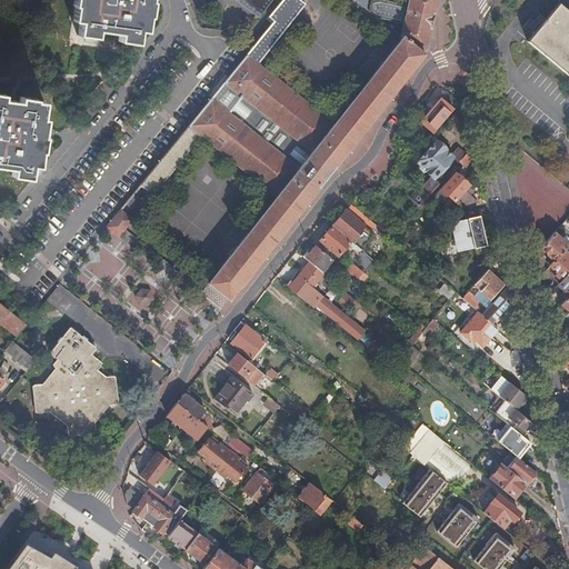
[(115,41),(132,43),(136,30),(140,31),(143,18),(146,18),(148,1),(146,0),(145,0),(71,0),(70,6),(72,6),(70,20),(77,21),(75,33),(92,37),(93,30),(116,33),(115,41)]
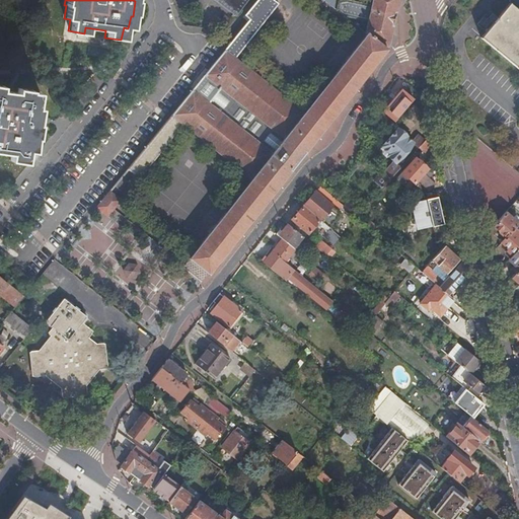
[(251,178),(188,258),(208,275),(386,49),(385,49),(388,44),(396,0),(372,0),(370,6),(344,0),(338,2),(335,0),(310,0),(330,15),(360,40),(302,113),(234,58),(253,33),(278,3),(274,0),(256,0),(244,14),(249,19),(128,168),(139,177),(182,124),(251,178)]
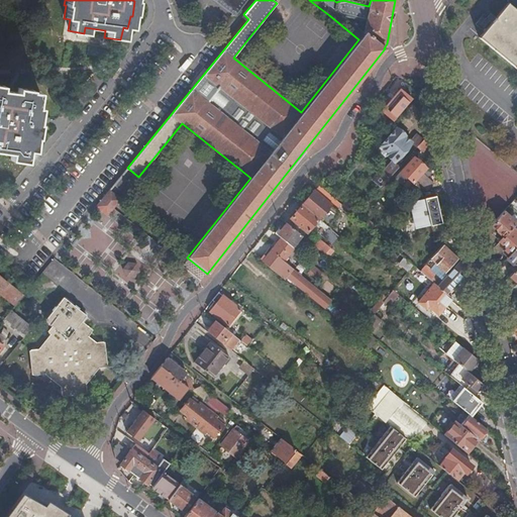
[(207,0),(230,18),(245,0),(207,0)]
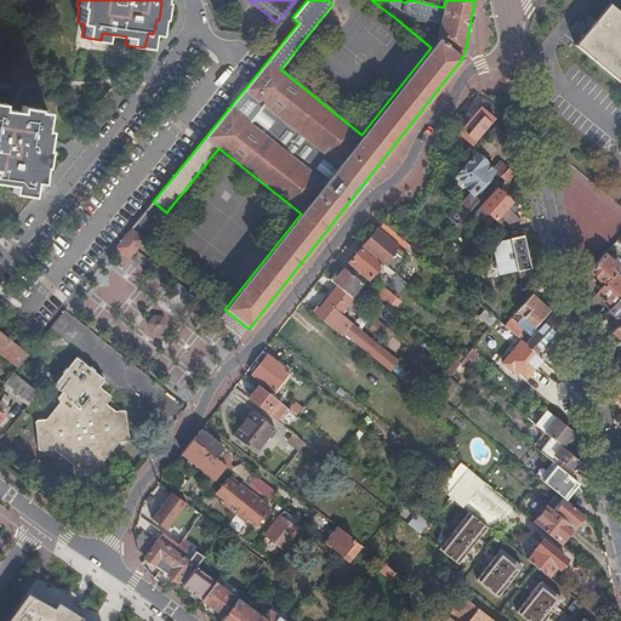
[(620,9),(613,1),(576,44),(620,81),(620,9)]
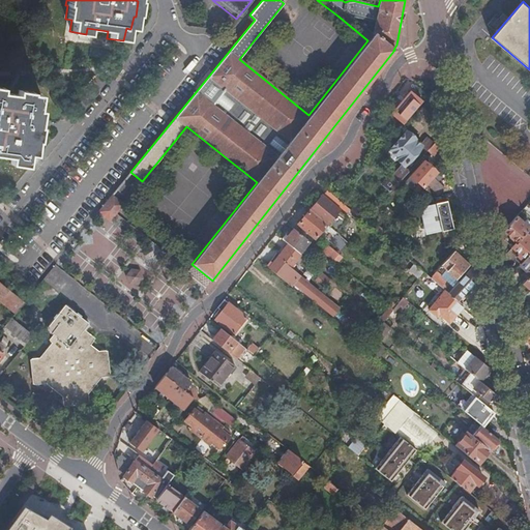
[(8,163),(26,165),(27,153),(33,154),(35,140),(38,140),(40,125),(37,124),(39,109),(36,108),(38,94),(31,93),(31,91),(17,89),(16,93),(1,91),(2,86),(0,86),(0,154),(9,156),(8,163)]
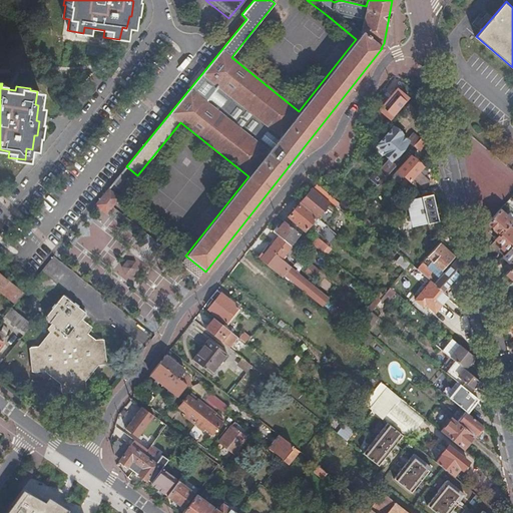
[(377,110),(388,119),(407,97),(396,87),(377,110)]
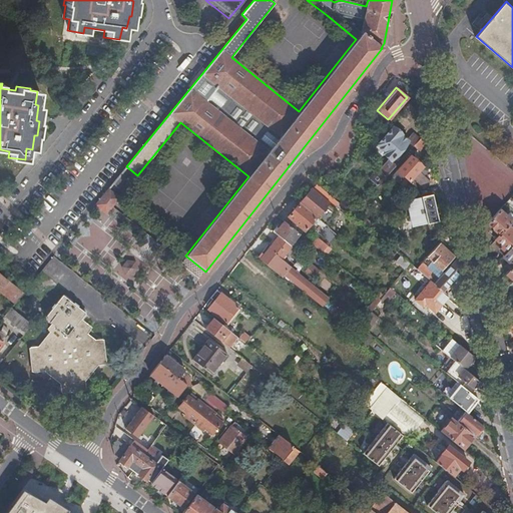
[(412,145),(419,137),(412,131),(405,139),(400,134),(401,133),(392,125),(376,143),(384,150),(383,152),(388,157),(381,166),(370,179),(376,185),(412,145)]
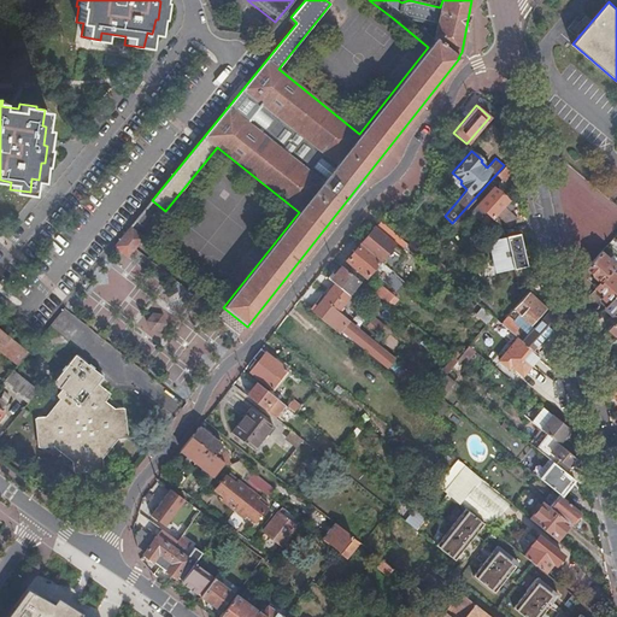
[(495,175),(503,181),(516,166),(513,156),(504,165),(495,175)]
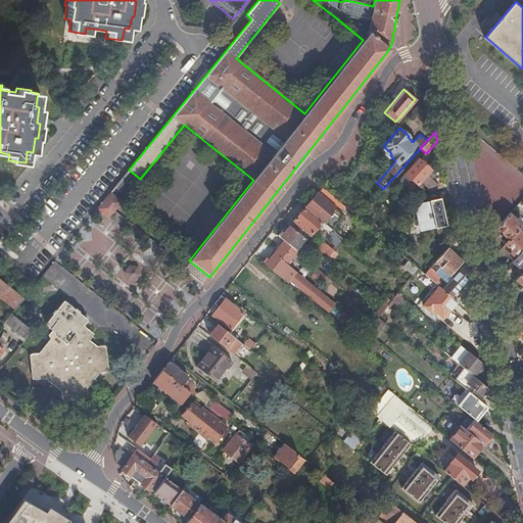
[(391,153),(383,146),(380,150),(388,157),(390,155),(391,153)]
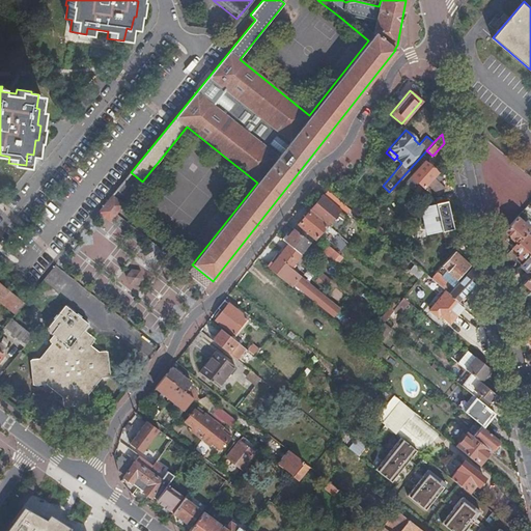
[(417,183),(422,187),(436,171),(423,160),(410,175),(417,183)]
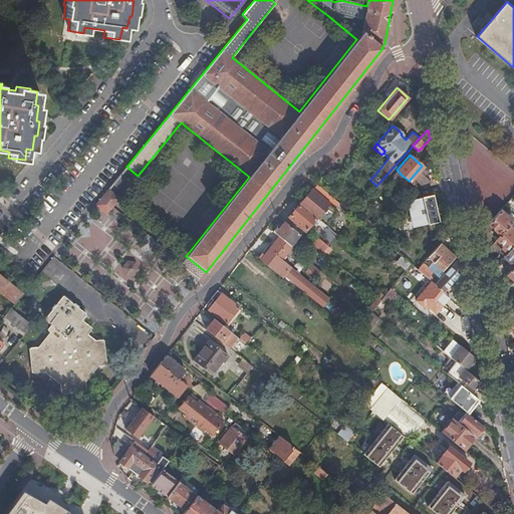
[(404,177),(397,170),(392,176),(399,182),(404,177)]
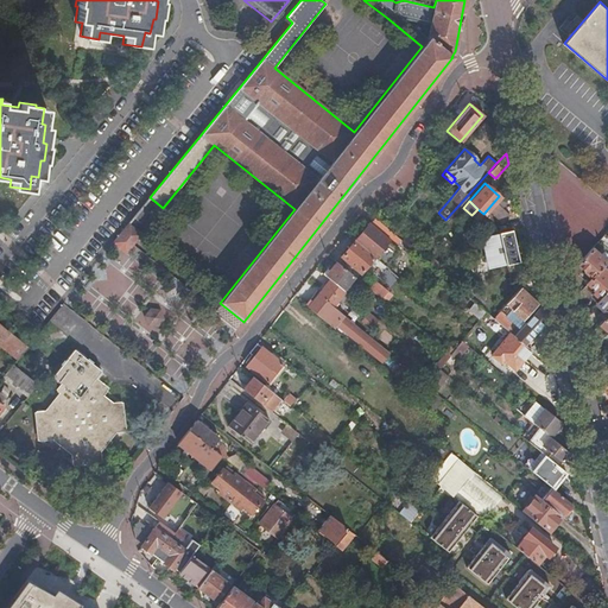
[(488,210),(501,222),(508,214),(495,202),(488,210)]
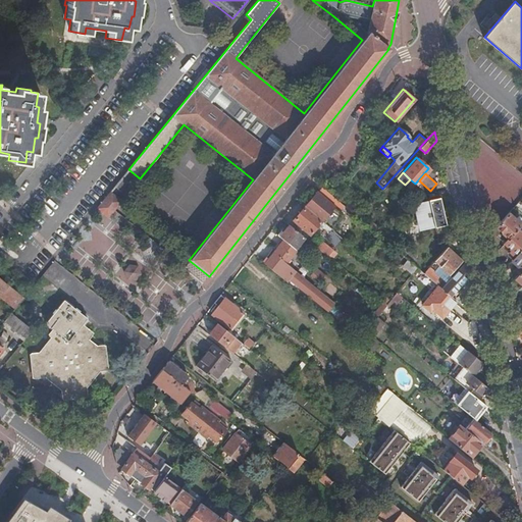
[(110,217),(123,201),(111,190),(97,207),(110,217)]
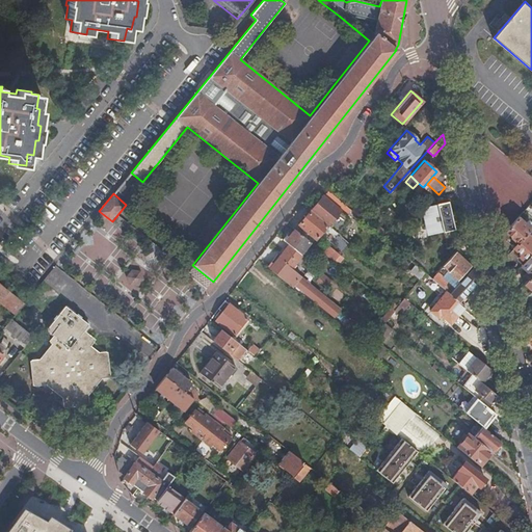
[(322,195),(310,210),(327,224),(335,231),(347,216),(322,195)]
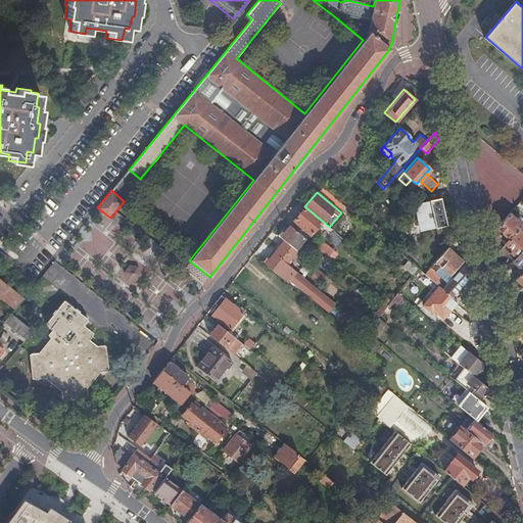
[(434,227),(445,224),(439,196),(428,199),(428,201),(427,201),(425,201),(423,202),(422,203),(421,204),(419,205),(418,206),(417,208),(417,210),(416,211),(416,214),(416,216),(417,218),(418,220),(419,221),(420,223),(421,224),(423,225),(424,225),(426,226),(428,226),(430,226),(431,226),(433,226),(433,225),(434,227)]
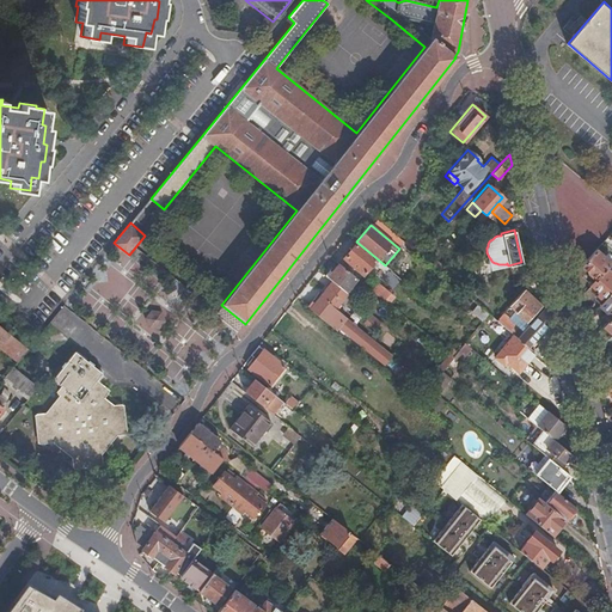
[(420,255),(423,250),(410,238),(405,243),(420,255)]
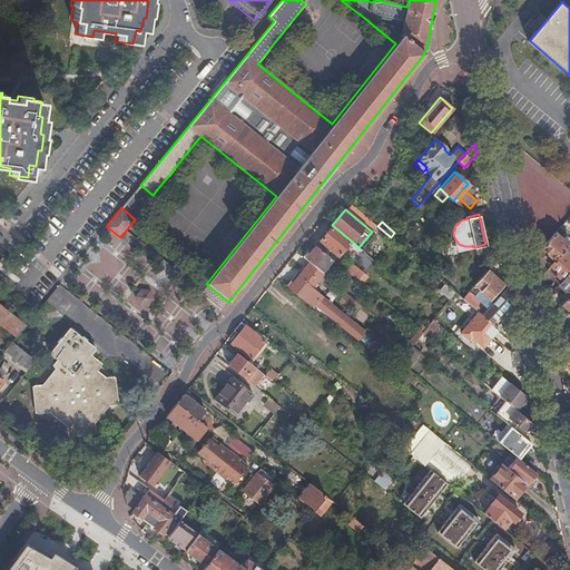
[(320,241),(338,256),(351,241),(332,225),(320,241)]
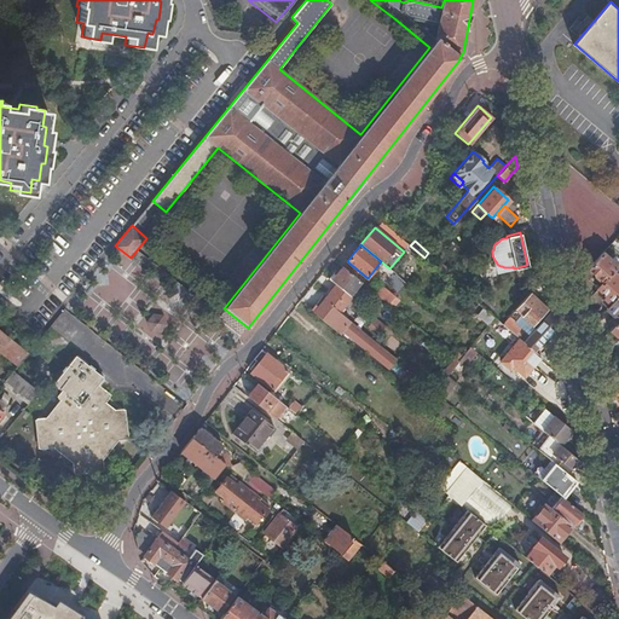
[(596,277),(603,283),(614,270),(618,265),(603,252),(588,268),(596,277)]
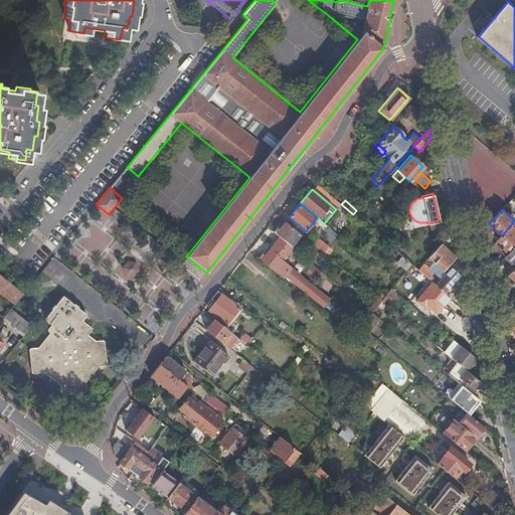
[(363,223),(369,228),(373,224),(367,218),(363,223)]
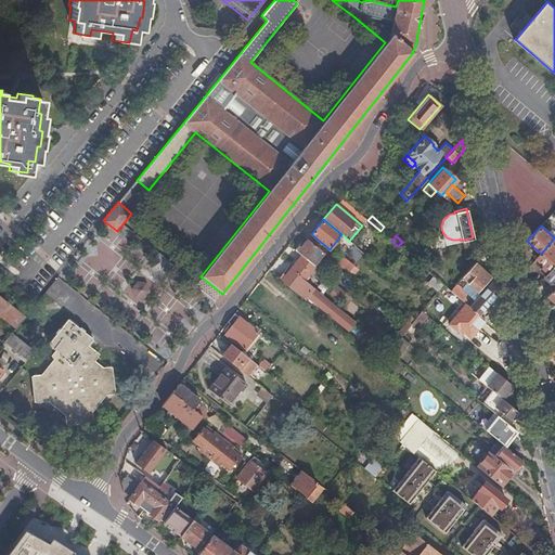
[(300,254),(313,265),(323,252),(307,239),(300,246),(297,252),(300,254)]
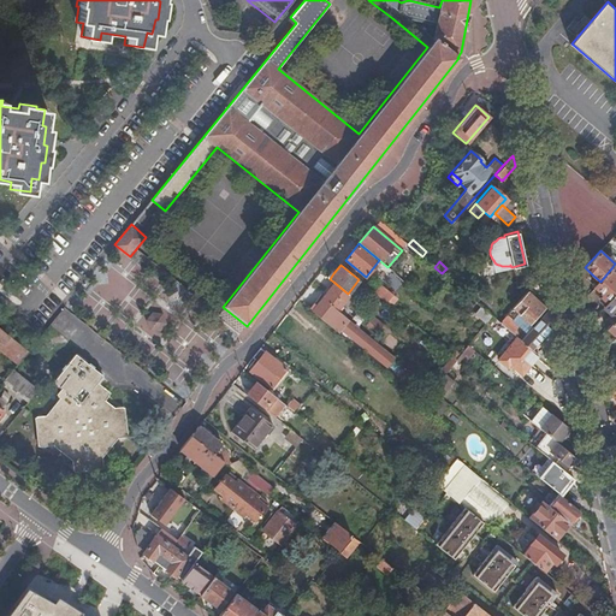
[(615,273),(611,268),(600,282),(597,285),(596,286),(604,295),(600,297),(608,303),(615,292),(615,273)]
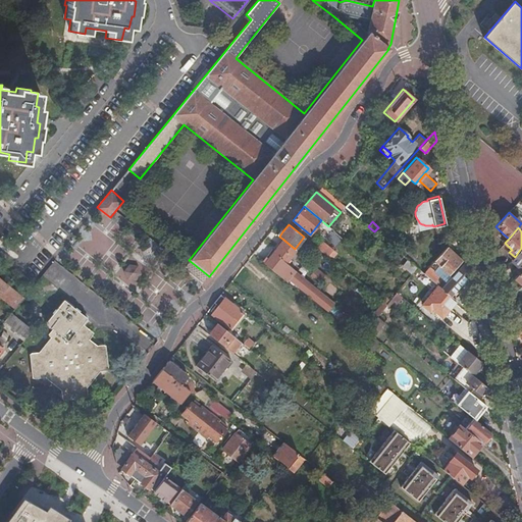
[(438,285),(440,288),(451,275),(449,273),(461,259),(453,252),(459,244),(457,233),(433,261),(437,265),(433,270),(428,266),(423,272),(438,285)]
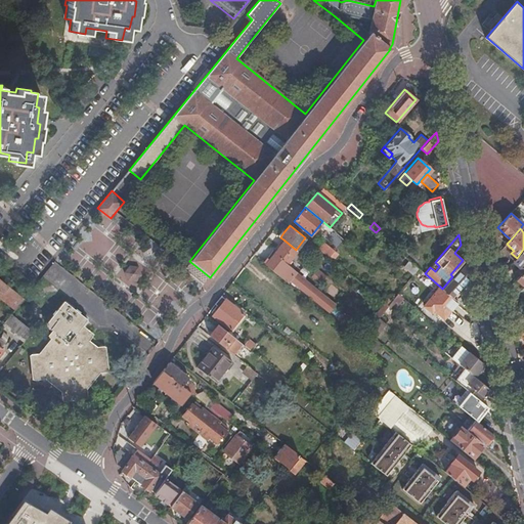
[(273,254),(287,264),(298,251),(296,250),(284,239),(273,254)]
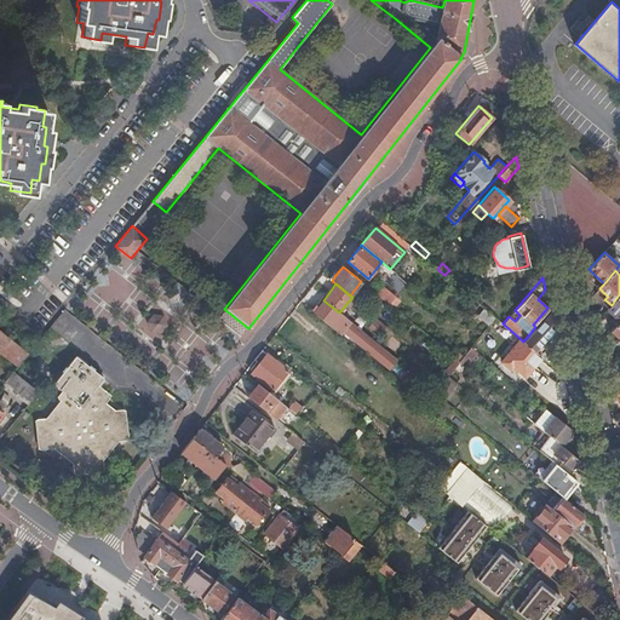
[(375,293),(389,304),(395,296),(382,285),(375,293)]
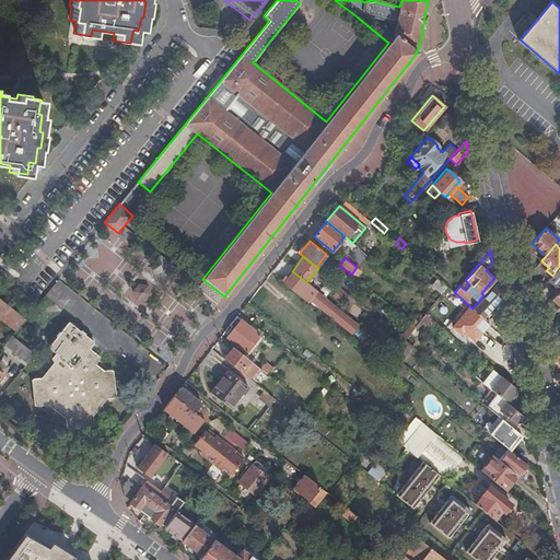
[(550,299),(559,307),(559,266),(552,276),(549,278),(556,283),(555,286),(559,290),(557,292),(550,299)]
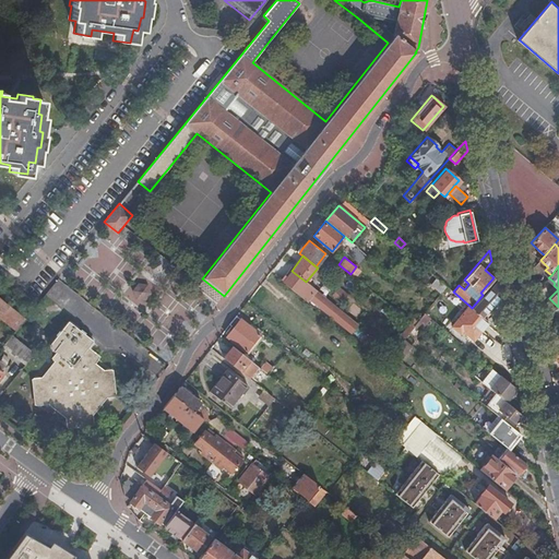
[(309,298),(316,290),(306,282),(292,271),(283,282),(307,301),(309,298)]
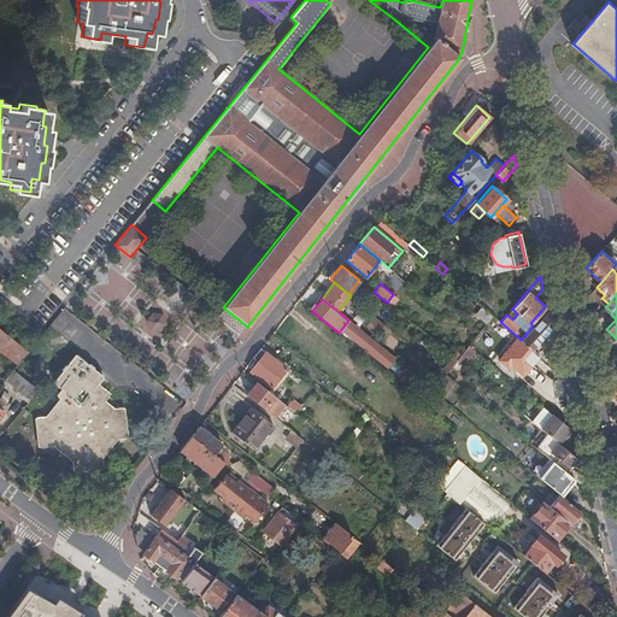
[(481,309),(475,316),(486,325),(492,318),(481,309)]
